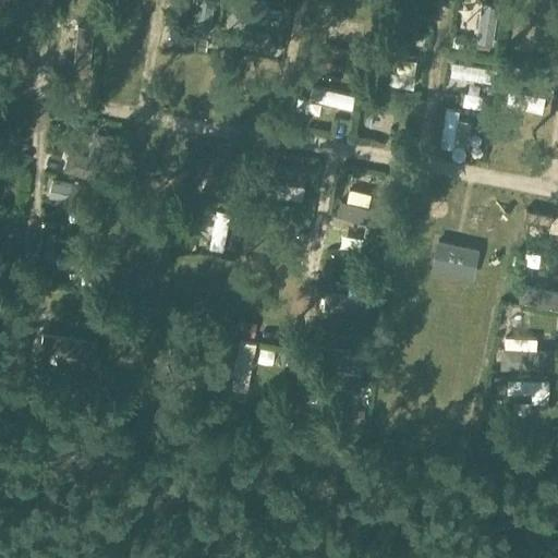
[(194,0),(190,34),(207,36),(211,0),(194,0)]
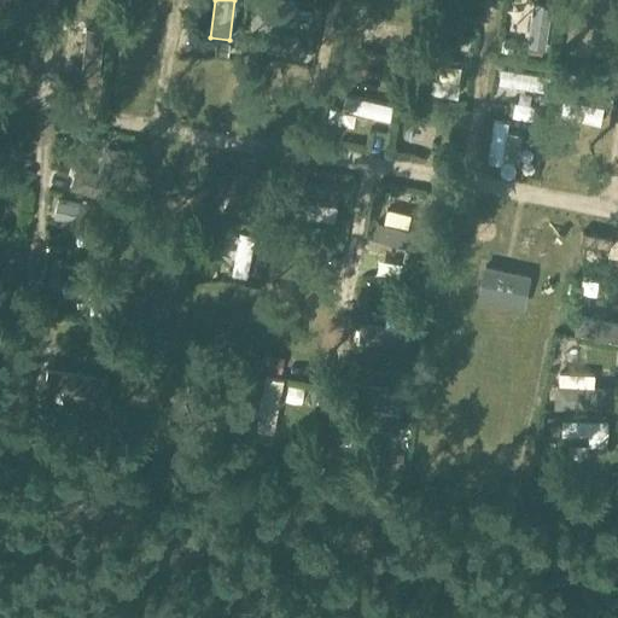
[(531,5),(525,46),(544,50),(551,7),(531,5)]
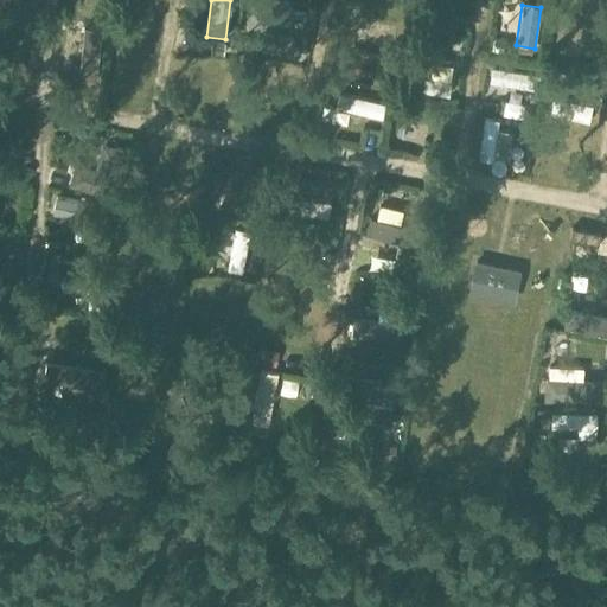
[(82,31),(77,77),(96,80),(100,32),(82,31)]
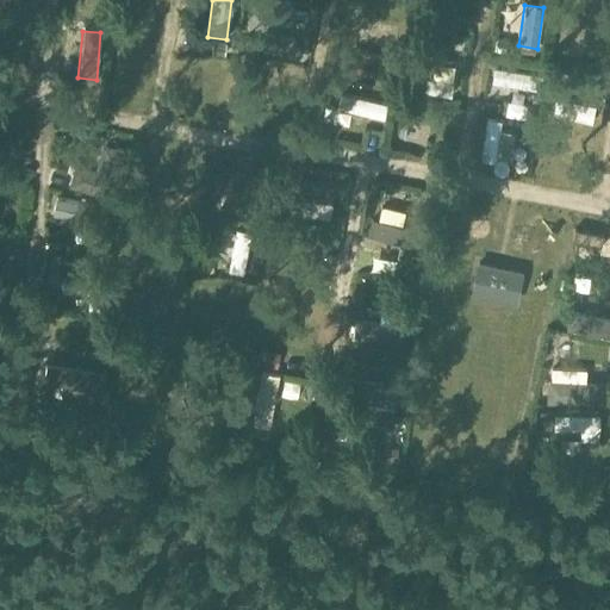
[(265,35),(261,51),(304,60),(307,43),(304,42),(265,35)]
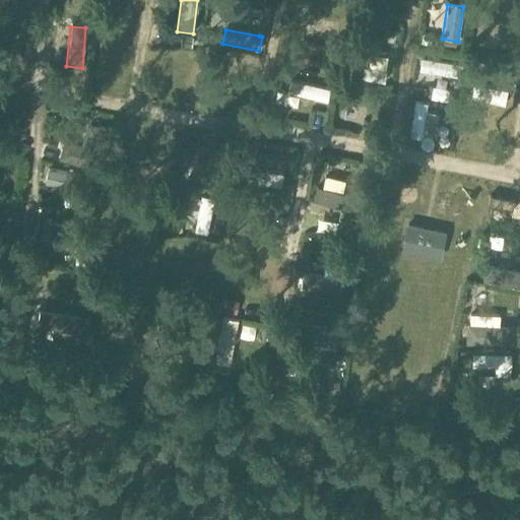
[(421,58),(418,70),(460,77),(462,65),(421,58)]
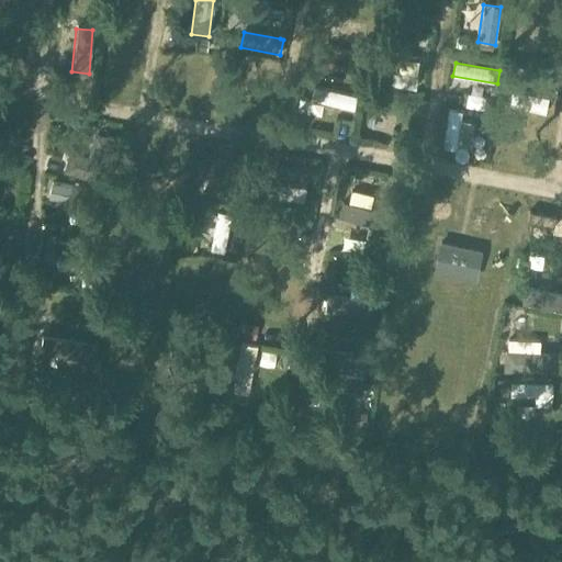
[(378,69),(375,83),(415,89),(417,75),(385,70),(378,69)]
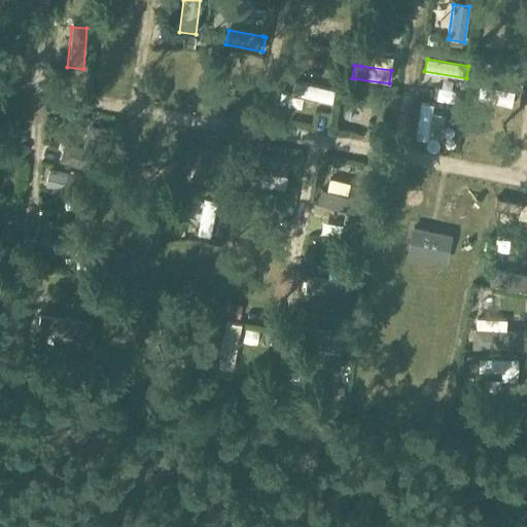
[(431,98),(451,100),(453,83),(433,80),(431,98)]
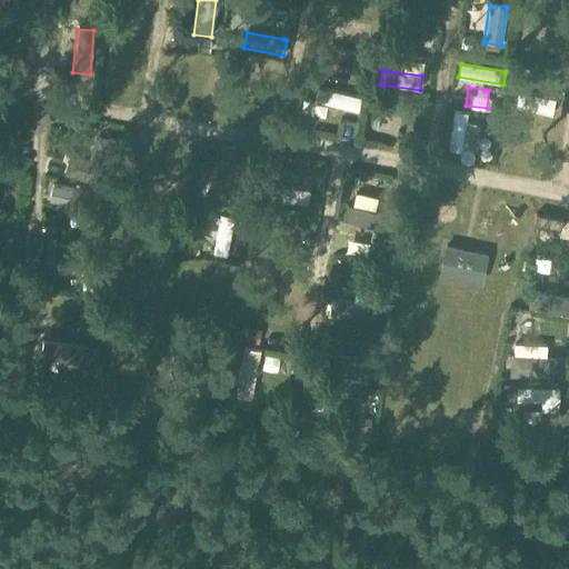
[(316,88),(313,101),(358,111),(360,98),(316,88)]
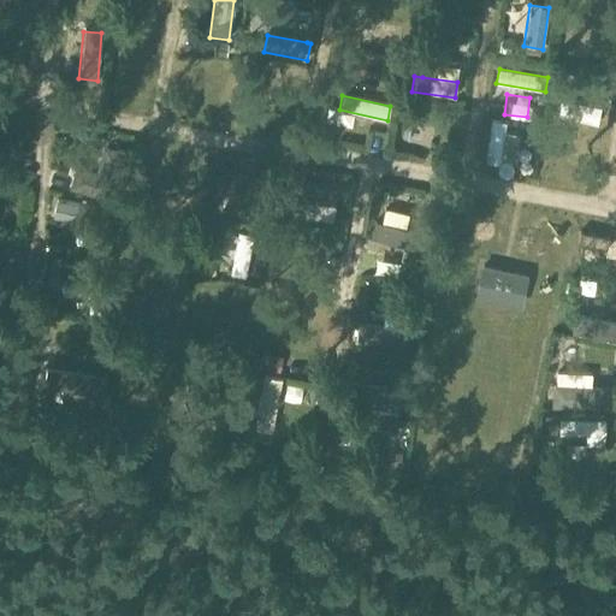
[(556,100),(552,116),(597,125),(600,108),(556,100)]
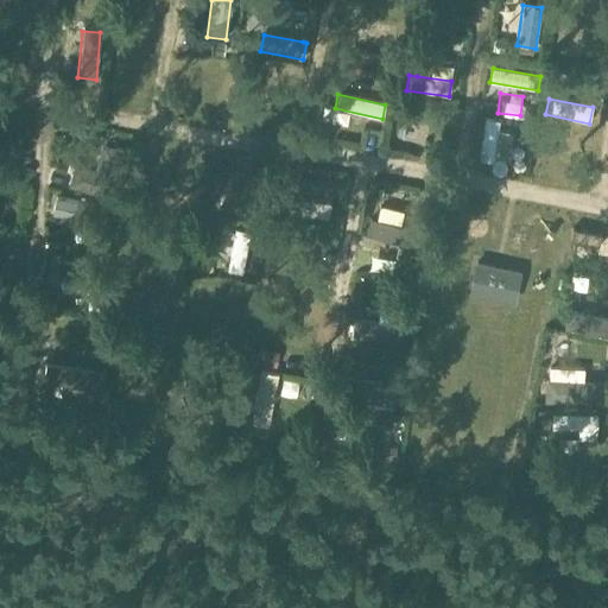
[(485,118),(479,159),(492,162),(493,159),(496,131),(499,120),(485,118)]
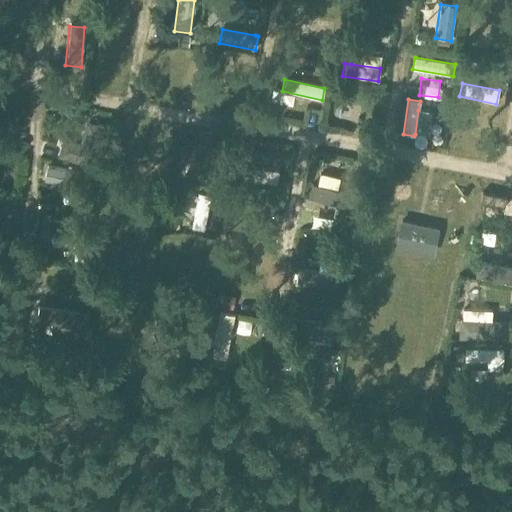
[(57,156),(93,166),(104,126),(86,121),(79,143),(62,138),(57,156)]
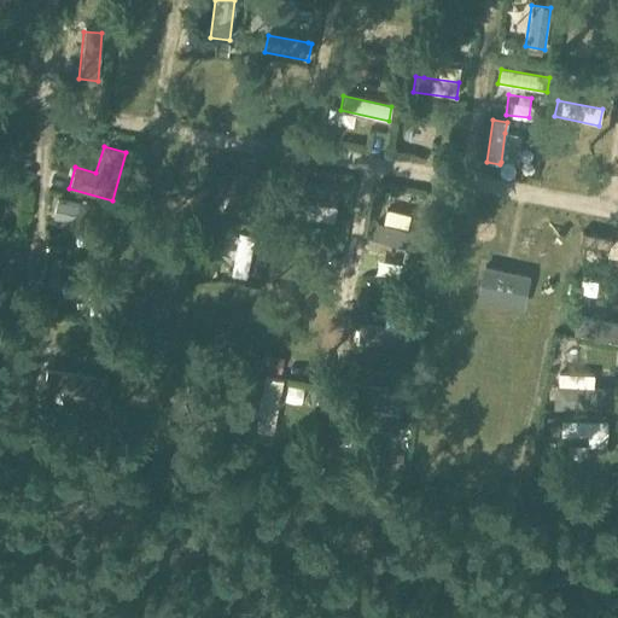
[(293,186),(291,200),(333,205),(336,192),(293,186)]
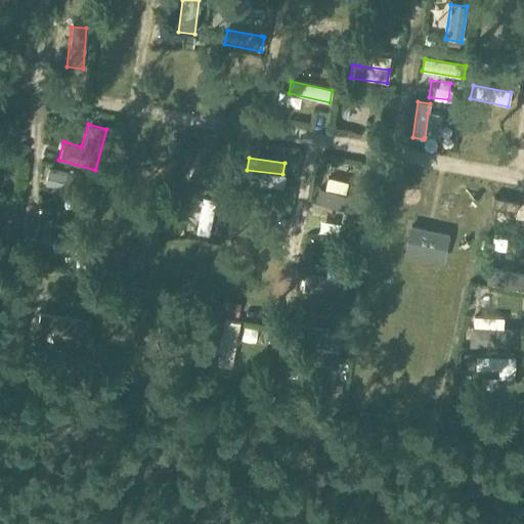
[(49,170),(46,184),(89,193),(92,179),(49,170)]
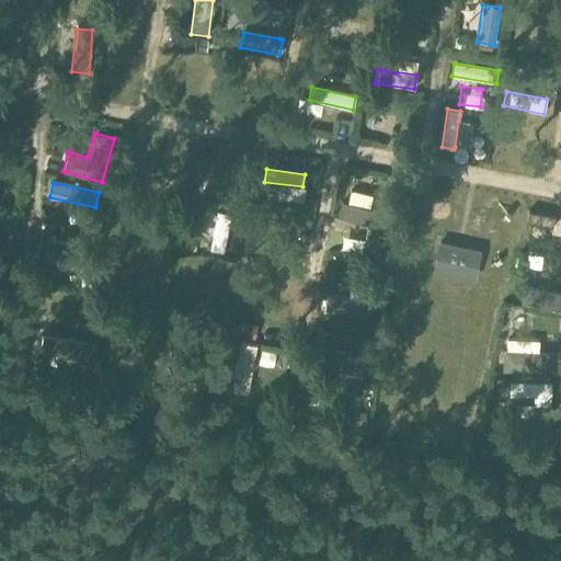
[(341,202),(336,217),(371,227),(376,210),(367,208),(346,203),(341,202)]
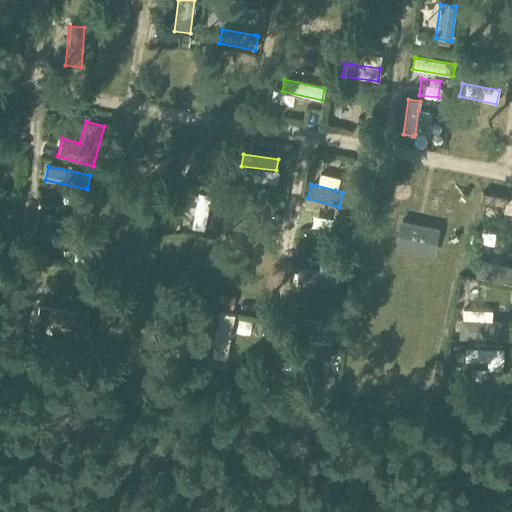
[(479,203),(503,208),(505,197),(481,192),(479,203)]
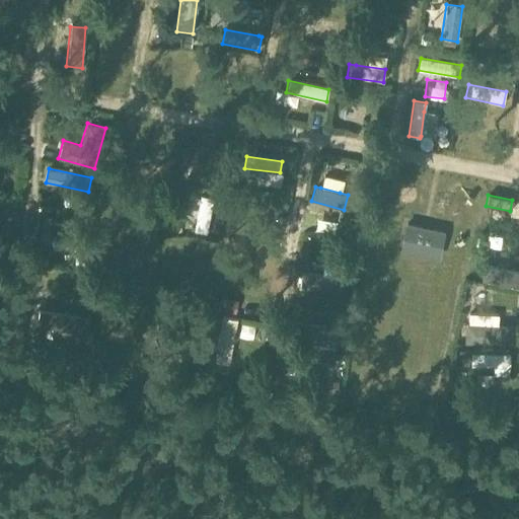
[(201,196),(194,230),(206,233),(213,199),(201,196)]
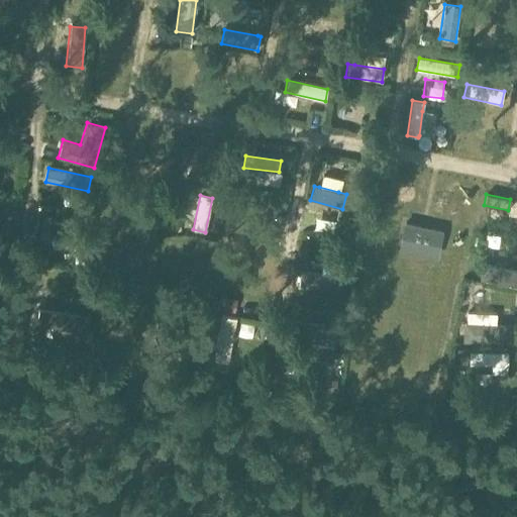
[(403,222),(397,249),(435,257),(441,230),(424,226),(403,222)]
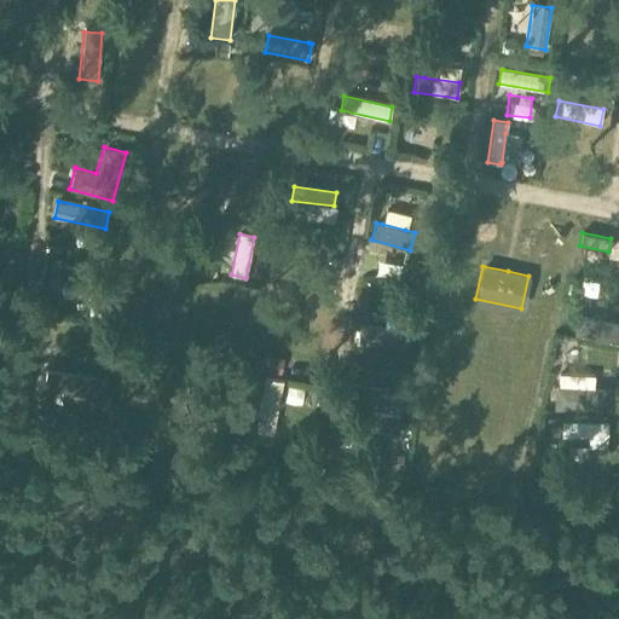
[(55,267),(55,282),(98,284),(98,270),(55,267)]
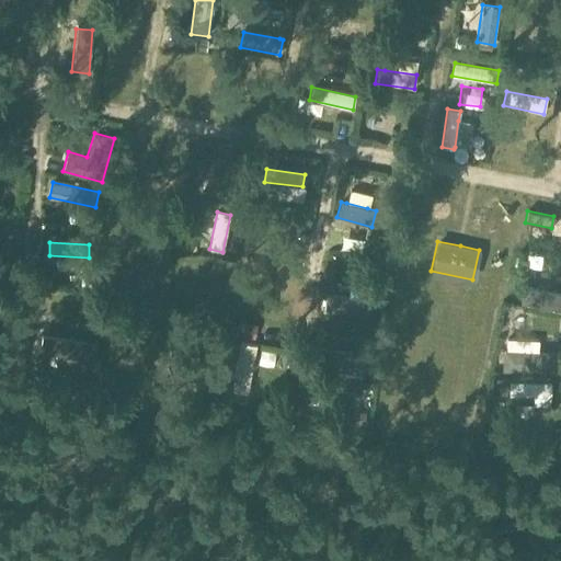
[(560,295),(525,287),(521,305),(560,312),(560,295)]
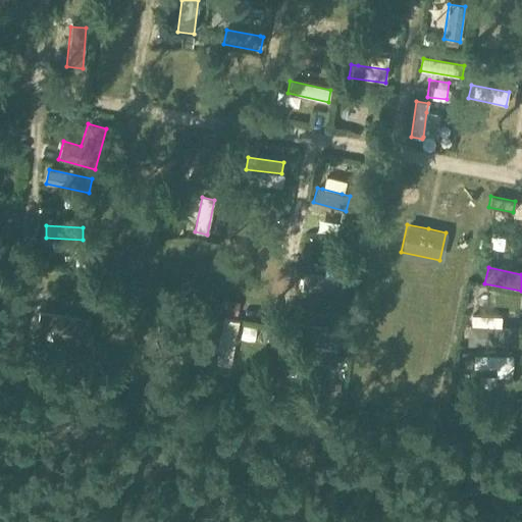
[(302,273),(300,289),(345,294),(347,278),(344,278),(323,276),(302,273)]
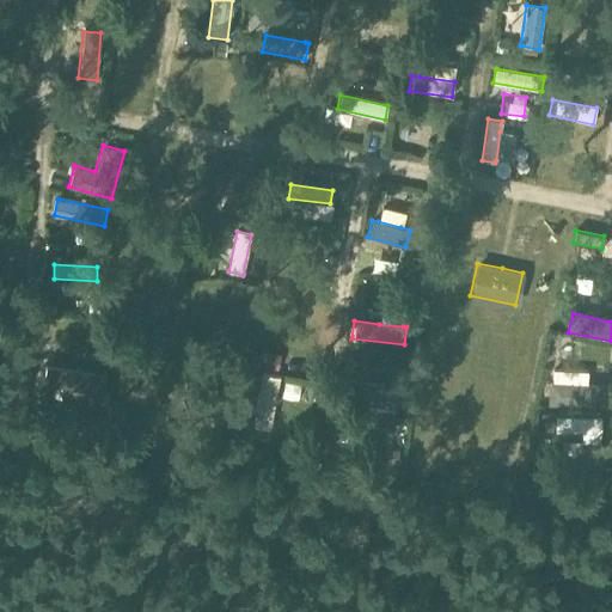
[(47,366),(44,384),(93,392),(96,373),(47,366)]
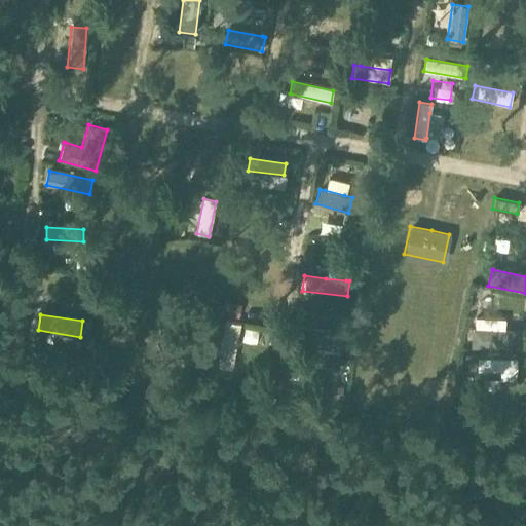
[(225,321),(217,365),(232,368),(239,323),(225,321)]
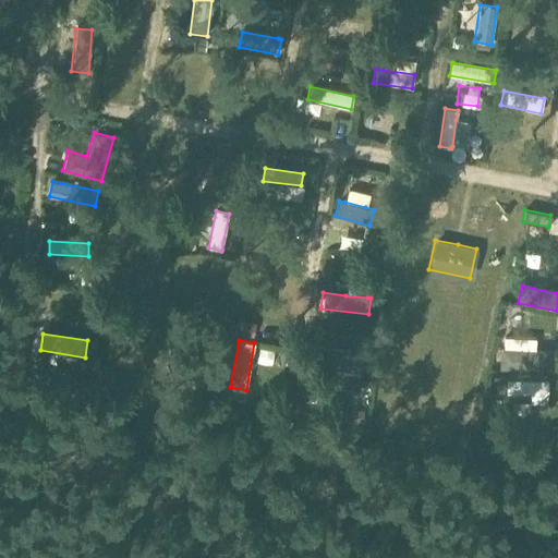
[(320,348),(318,364),(365,368),(367,353),(351,351),(320,348)]
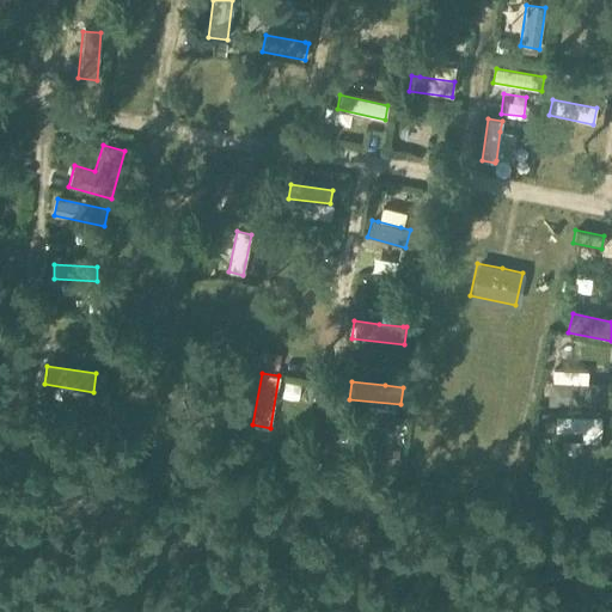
[(549,383),(548,404),(609,407),(610,386),(587,385),(552,383),(549,383)]
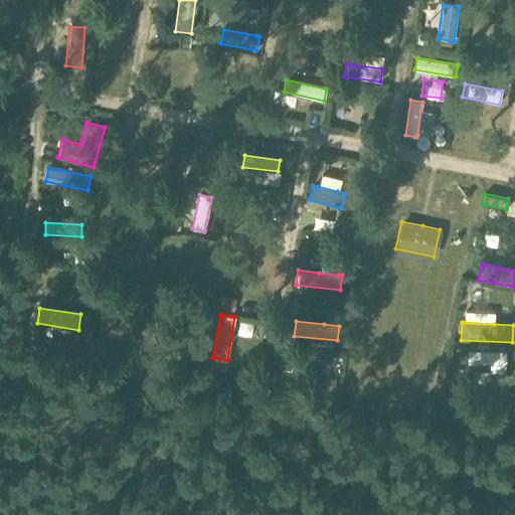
[(293,342),(292,356),(330,361),(332,346),(293,342)]
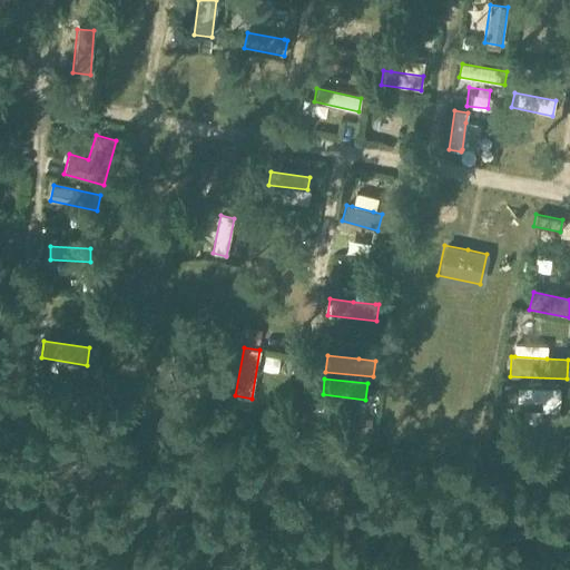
[(517,387),(517,401),(542,401),(559,401),(559,389),(517,387)]
